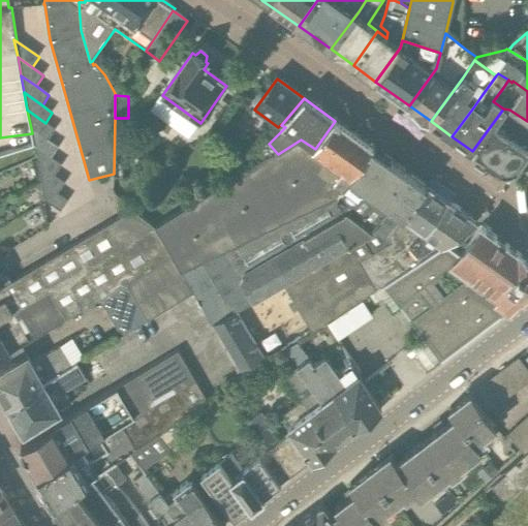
[(503,109),(472,151),(504,174),(514,173),(527,152),(527,121),(509,110),(503,109)]
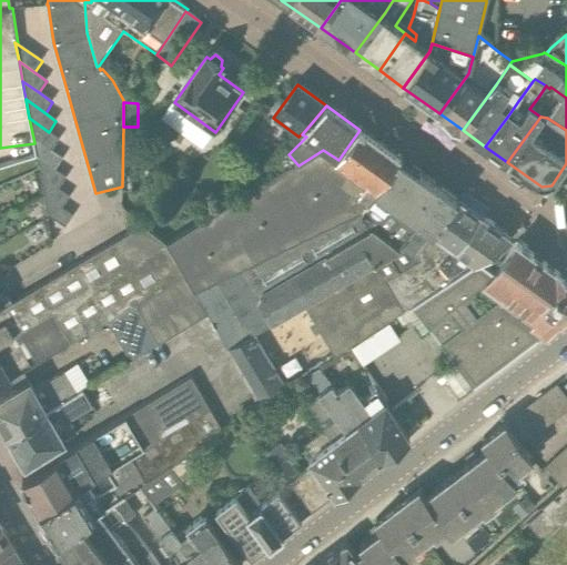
[(33,138),(52,151),(60,140),(49,132),(29,118),(33,138)]
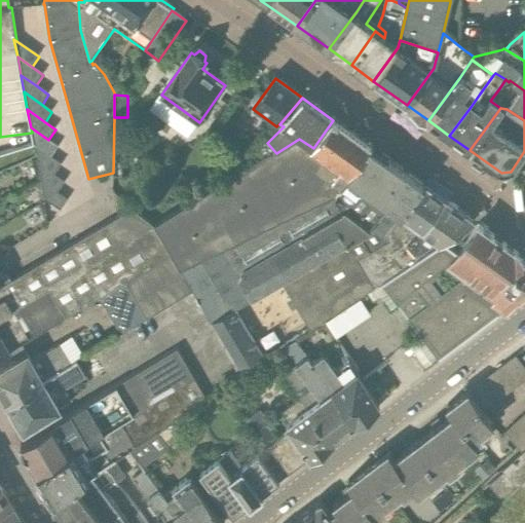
[(204,264),(337,197),(367,153),(369,150),(367,149),(369,146),(333,120),(313,148),(299,139),(276,153),(275,152),(155,227),(152,229),(169,256),(124,285),(146,322),(191,294),(180,275),(204,264)]
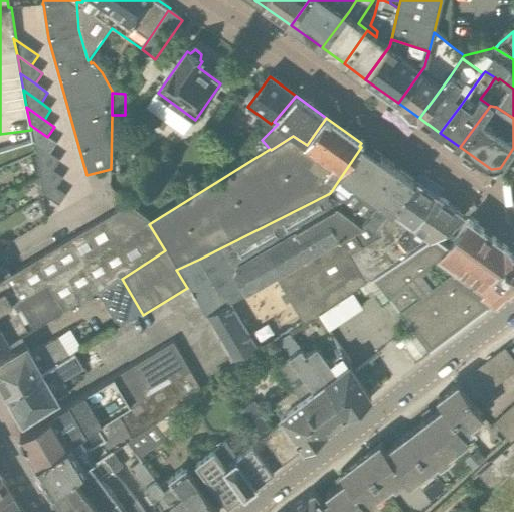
[(34,144),(50,155),(57,145),(47,137),(30,125),(31,130),(33,144),(34,144)]
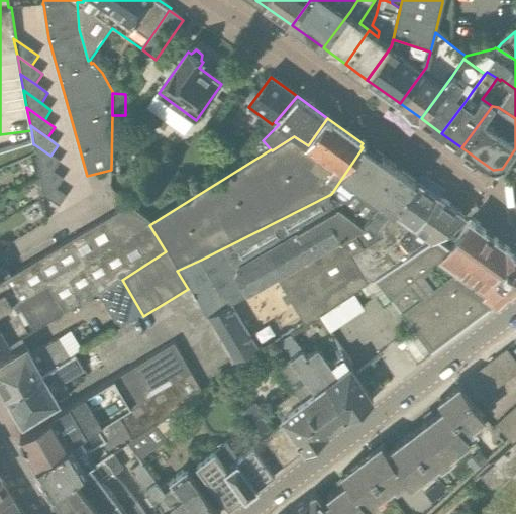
[(0,153),(33,144),(31,130),(0,134),(0,153)]
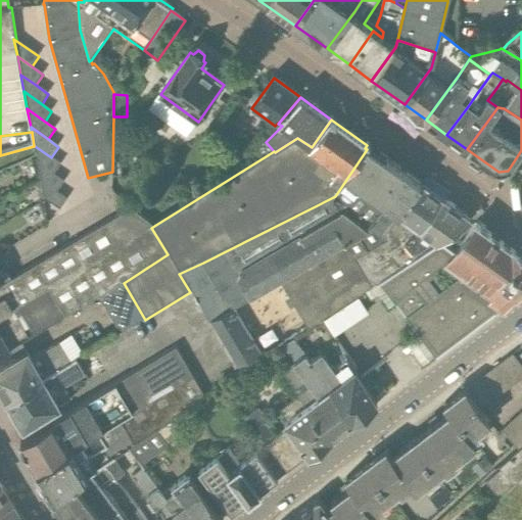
[(399,215),(421,184),(396,168),(367,145),(365,148),(367,149),(365,152),(335,196),(203,263),(179,274),(190,292),(192,291),(207,319),(210,323),(210,322),(241,374),(265,361),(235,310),(281,283),(309,330),(373,287),(357,258),(388,240),(386,234),(400,216),(399,215)]
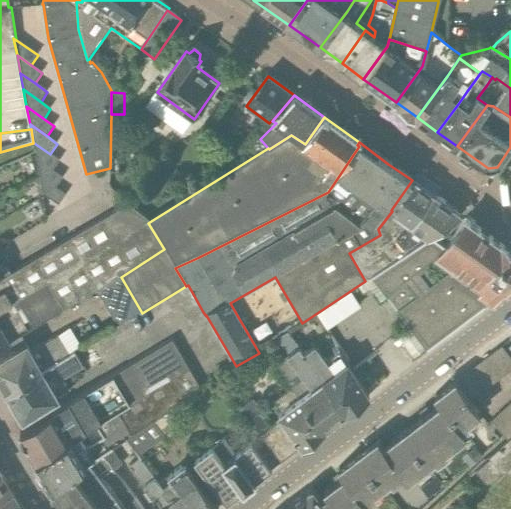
[(37,159),(53,171),(60,161),(50,154),(34,143),(37,159)]
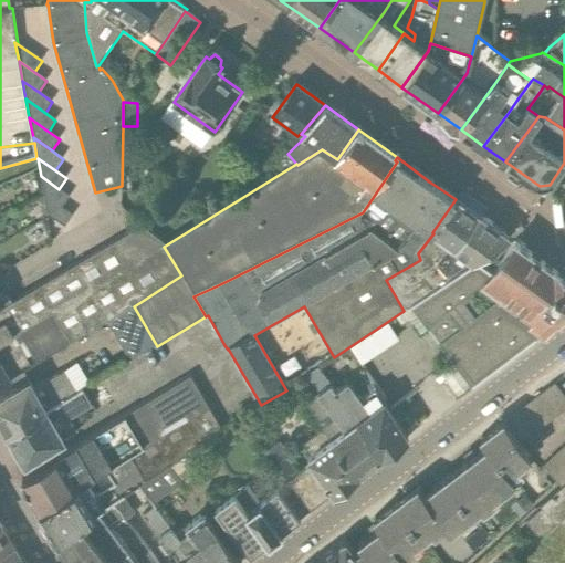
[(43,194),(62,208),(70,197),(59,189),(41,176),(43,194)]
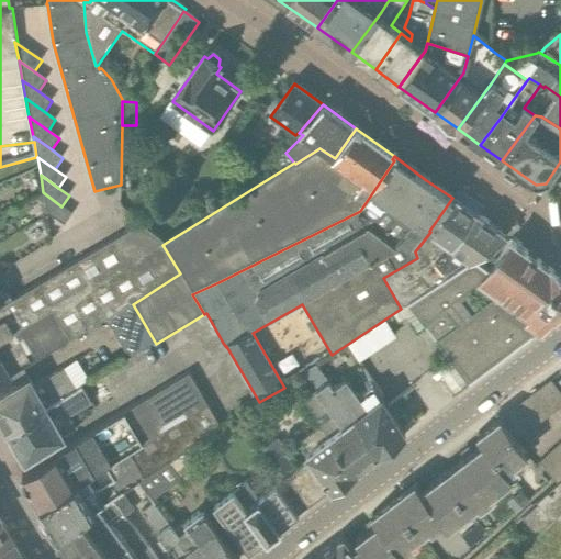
[(62,207),(43,192),(47,213),(65,225),(73,215),(62,207)]
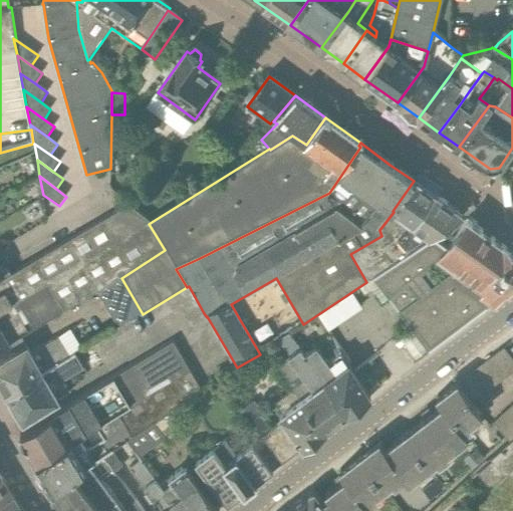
[(373,278),(372,277),(411,252),(408,249),(400,237),(412,225),(414,226),(424,212),(422,210),(430,200),(434,202),(437,198),(414,181),(393,211),(394,212),(379,230),(381,236),(350,254),(366,282),(373,278)]
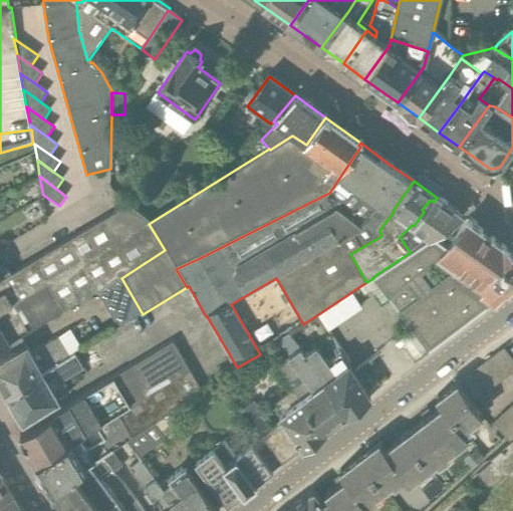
[(411,252),(434,238),(465,218),(437,198),(434,202),(430,200),(422,210),(424,212),(414,226),(412,225),(400,237),(408,249),(411,252)]
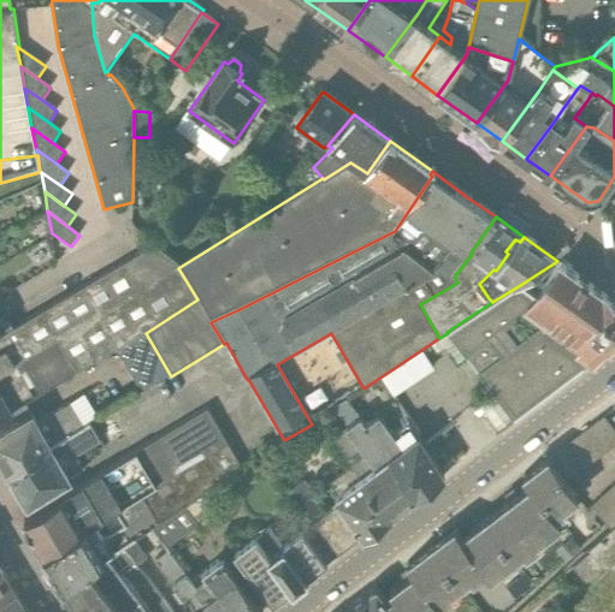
[(146,333),(197,299),(178,268),(182,266),(155,245),(134,259),(149,285),(76,331),(4,374),(0,375),(0,421),(15,413),(139,337),(146,333)]
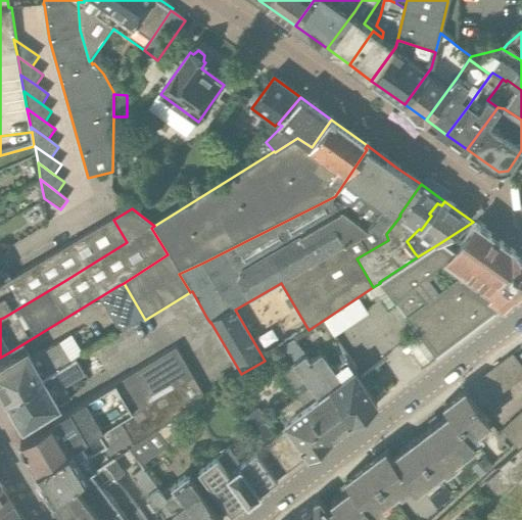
[(0,287),(0,319),(3,318),(64,281),(127,242),(113,220),(12,279),(13,280),(0,287)]
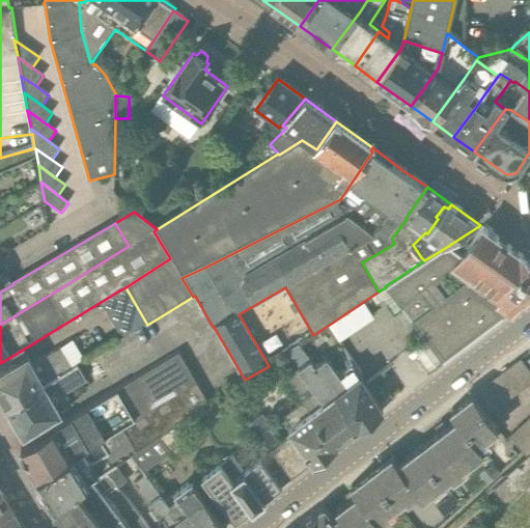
[(529,261),(483,228),(463,257),(448,246),(424,260),(385,286),(386,287),(444,364),(504,318),(503,318),(508,315),(510,316),(523,300),(524,301),(529,293),(529,261)]
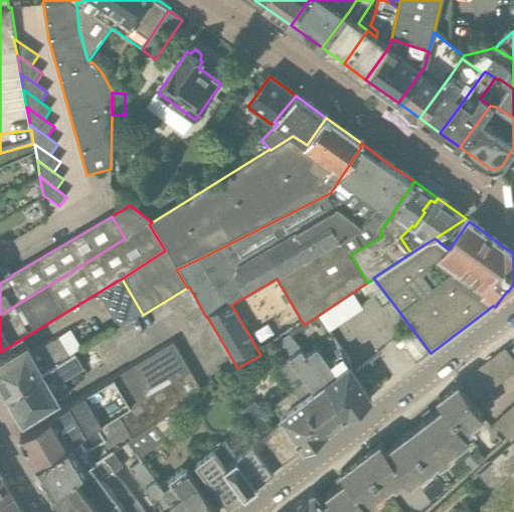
[(0,283),(13,276),(12,275),(8,268),(0,272),(0,283)]
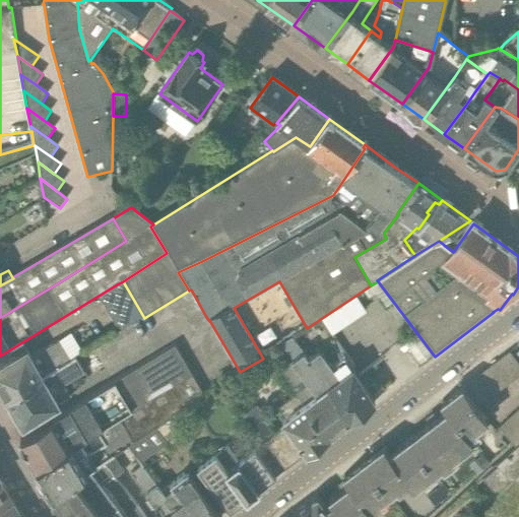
[(29,350),(0,368),(0,384),(9,400),(71,362),(60,342),(34,358),(29,350)]
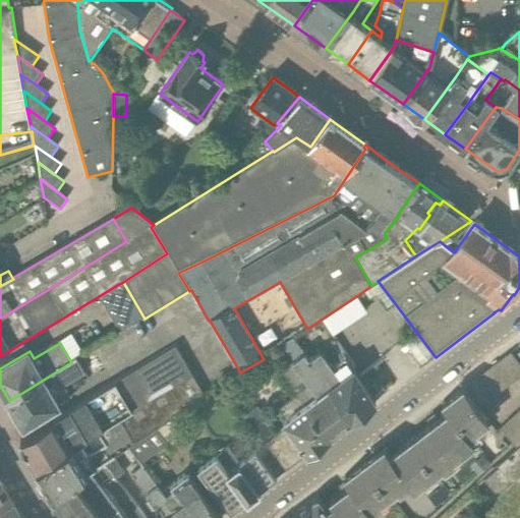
[(21,442),(38,471),(192,376),(176,347),(71,411),(39,432),(21,442)]
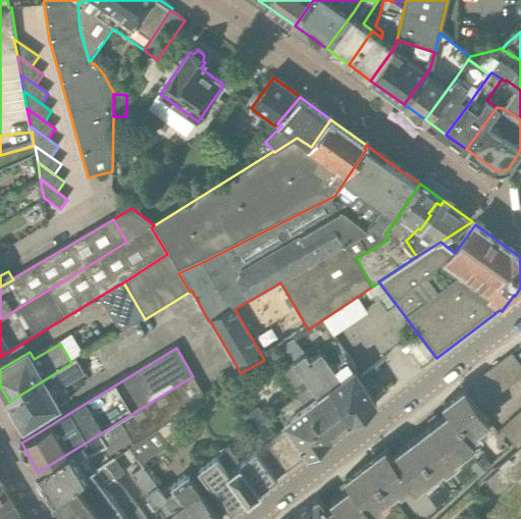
[(322,353),(311,361),(355,422),(377,405),(349,359),(334,369),(322,353)]
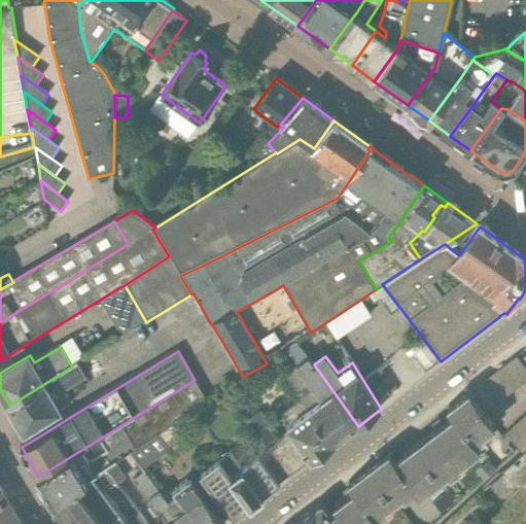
[(311,411),(335,444),(358,426),(313,364),(309,358),(283,377),(309,411),(308,411),(309,412),(311,411)]
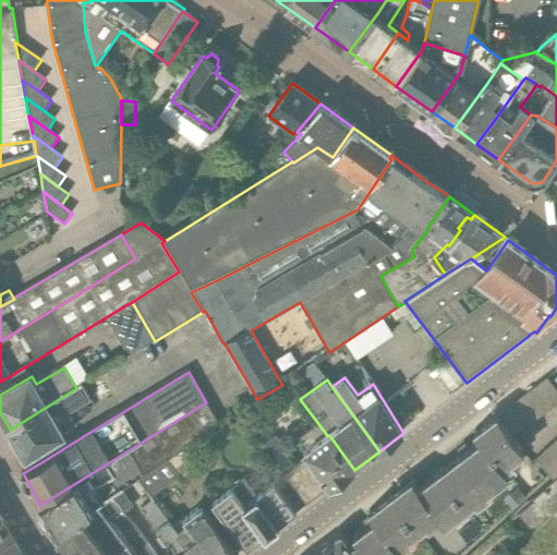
[(554,408),(556,406),(556,391),(547,379),(537,386),(554,408)]
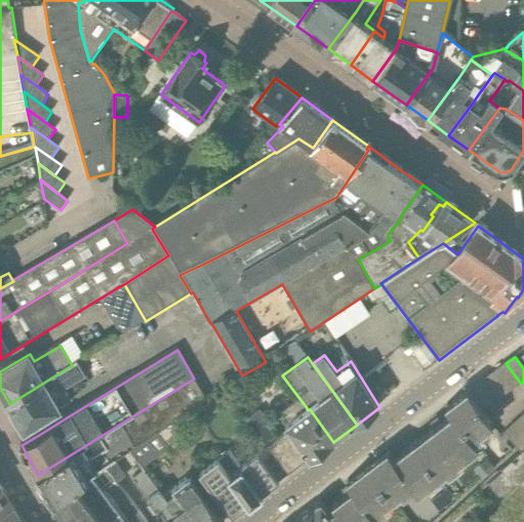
[(9,404),(25,431),(62,409),(61,408),(70,402),(65,391),(86,378),(77,362),(72,365),(9,404)]
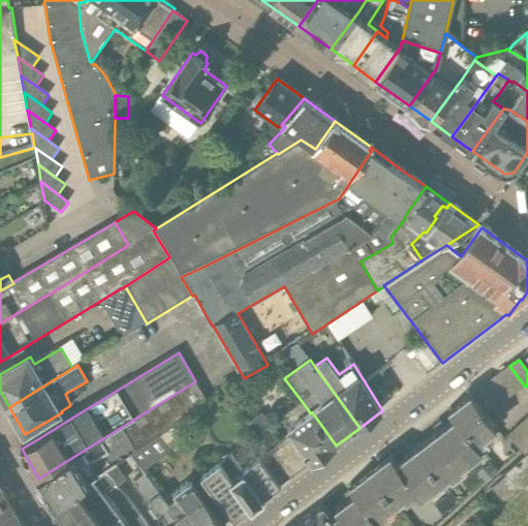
[(516,394),(525,387),(509,366),(500,373),(516,394)]
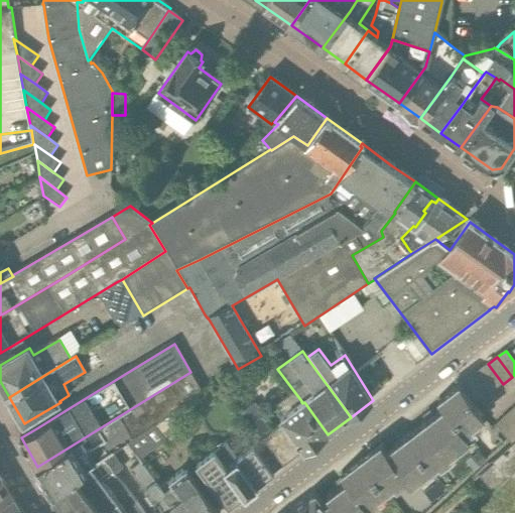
[(494,391),(503,384),(488,364),(479,371),(494,391)]
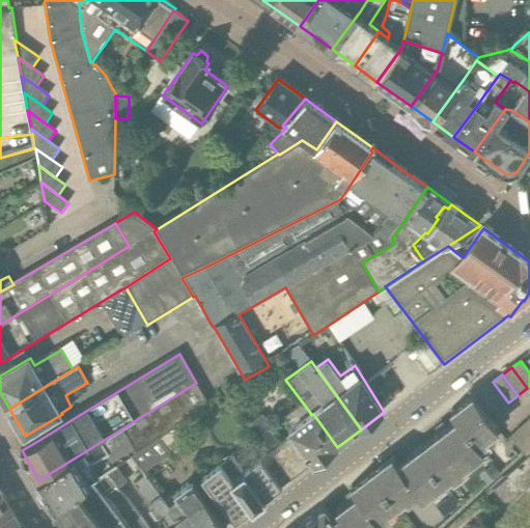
[(499,410),(508,403),(493,382),(483,389),(499,410)]
